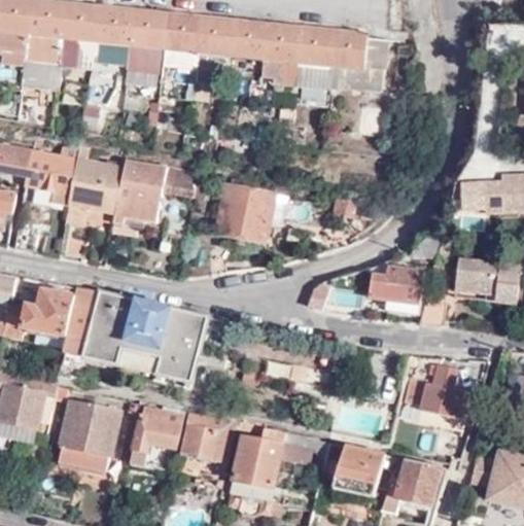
[(41,63),(61,65),(62,59),(74,60),(74,67),(93,69),(94,61),(96,40),(131,45),(129,65),(127,84),(160,89),(162,66),(197,69),(229,72),(251,74),(252,59),(299,64),(297,78),(295,89),(330,92),(332,89),(382,95),(385,69),(387,69),(391,42),(368,39),(367,35),(27,0),(0,0),(0,53),(3,54),(27,56),(27,62),(41,63)]
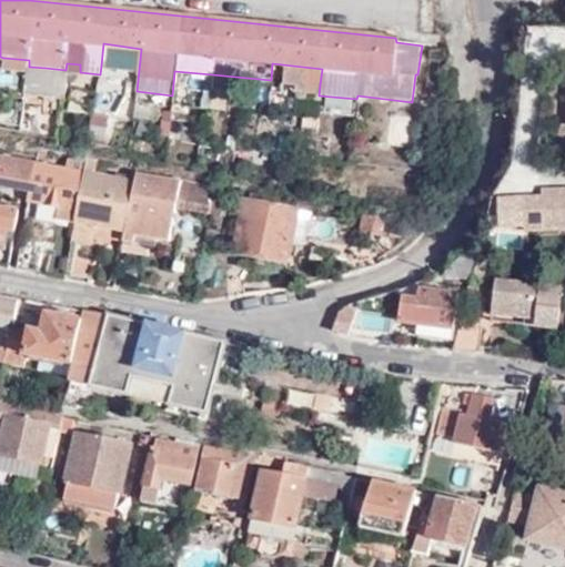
[(103,43),(101,66),(139,70),(141,49),(103,43)]
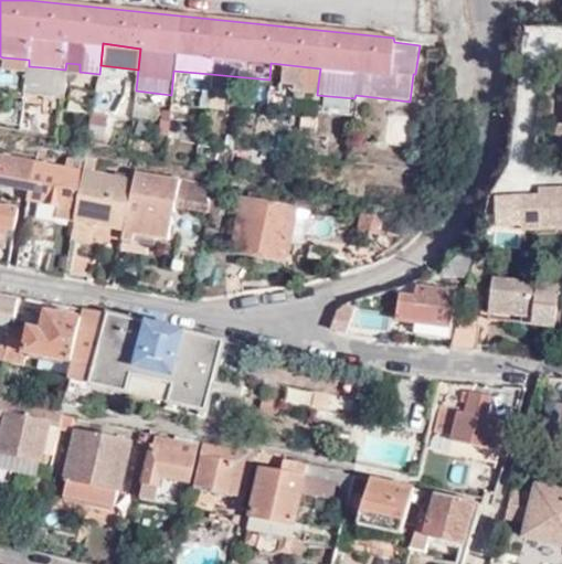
[(29,71),(29,66),(29,60),(3,57),(2,67),(29,71)]
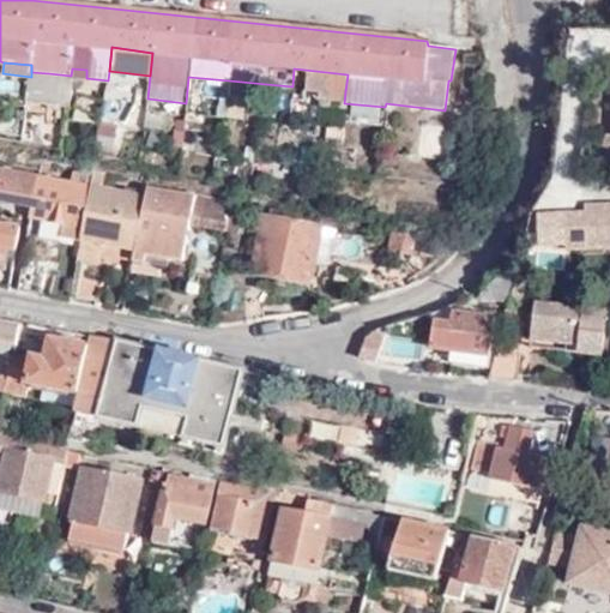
[(72,68),(71,76),(86,78),(86,70),(72,68)]
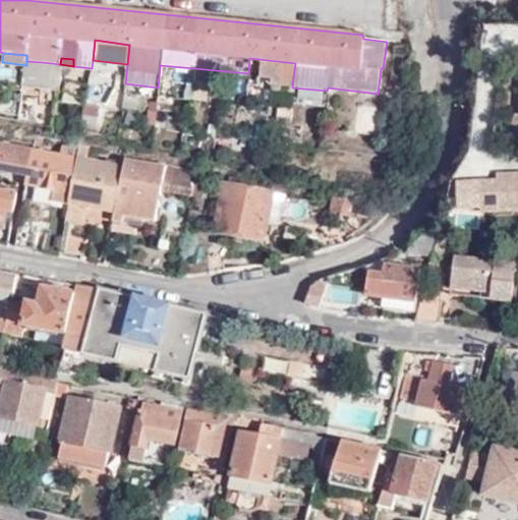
[(41,62),(41,70),(59,71),(60,64),(41,62)]
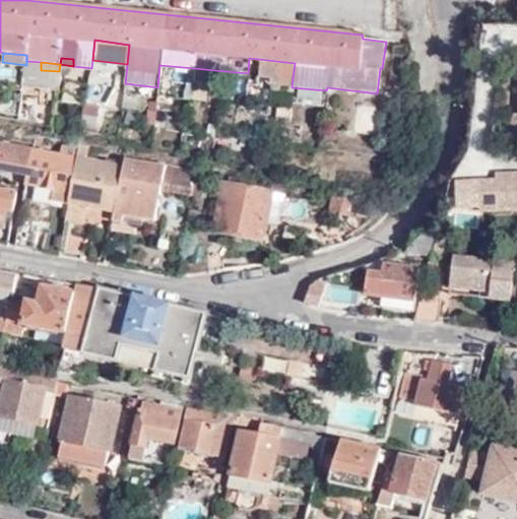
[(38,89),(41,70),(25,68),(23,87),(38,89)]
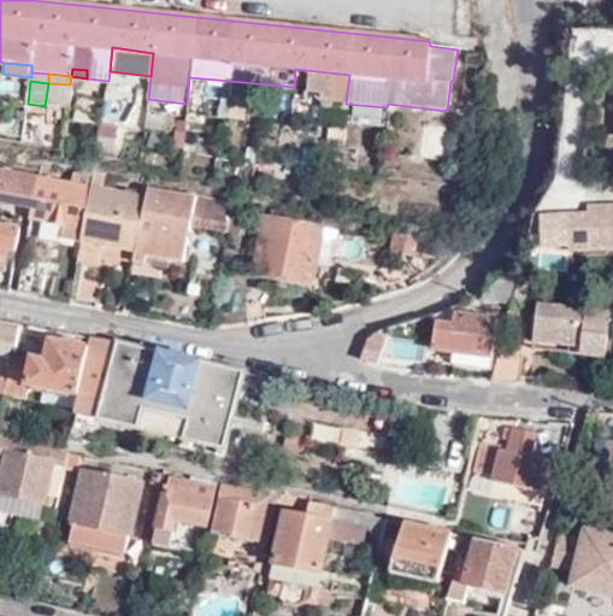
[(267,84),(230,81),(228,97),(265,101),(267,84)]
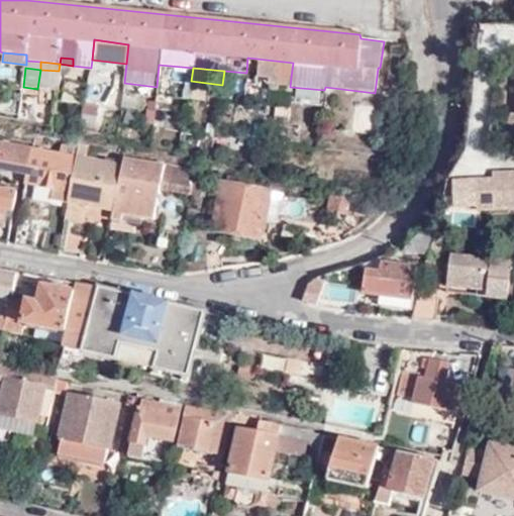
[(290,90),(290,87),(291,77),(277,75),(275,88),(290,90)]
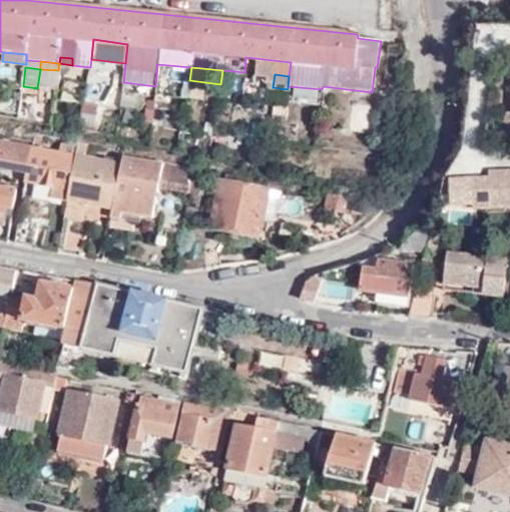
[(0,108),(15,111),(18,90),(0,87),(0,108)]
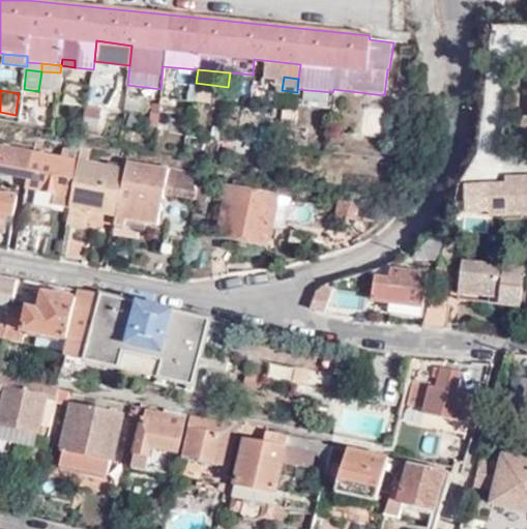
[(304,142),(306,126),(294,124),(292,140),(304,142)]
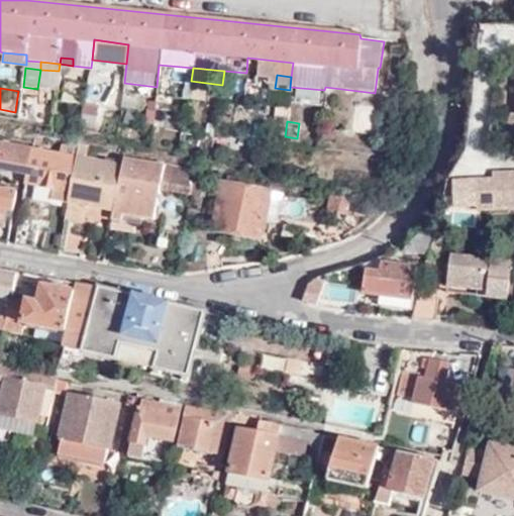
[(66,201),(74,155),(0,140),(0,169),(24,174),(21,192),(66,201)]
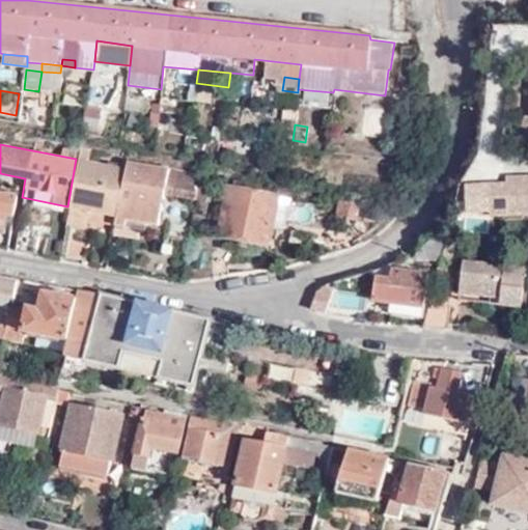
[(114,216),(123,169),(86,161),(88,148),(78,147),(76,159),(67,206),(64,223),(82,227),(85,210),(114,216)]
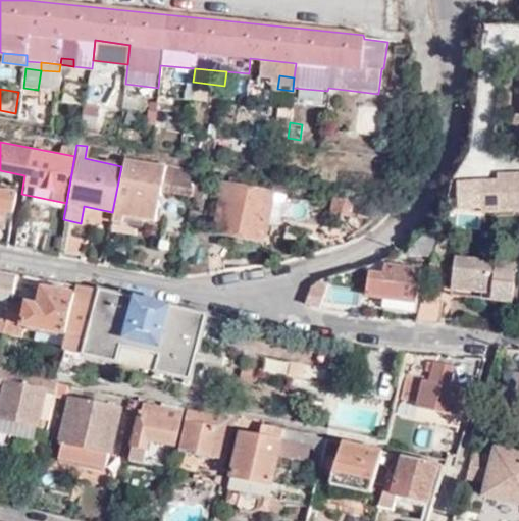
[(200,199),(205,175),(123,158),(121,166),(112,212),(110,222),(119,224),(120,218),(152,224),(161,183),(192,190),(192,197),(200,199)]
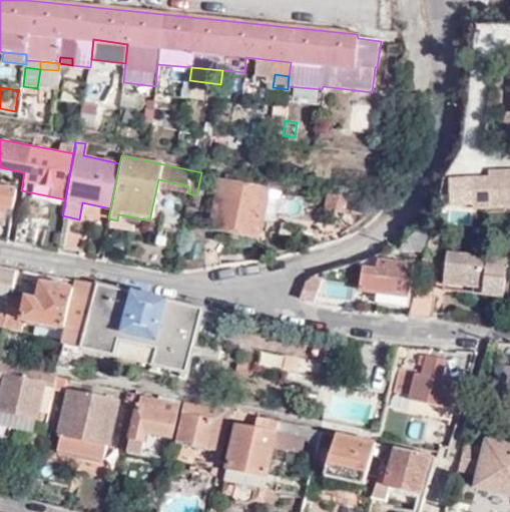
[(509,170),(471,171),(471,213),(509,212),(509,170)]
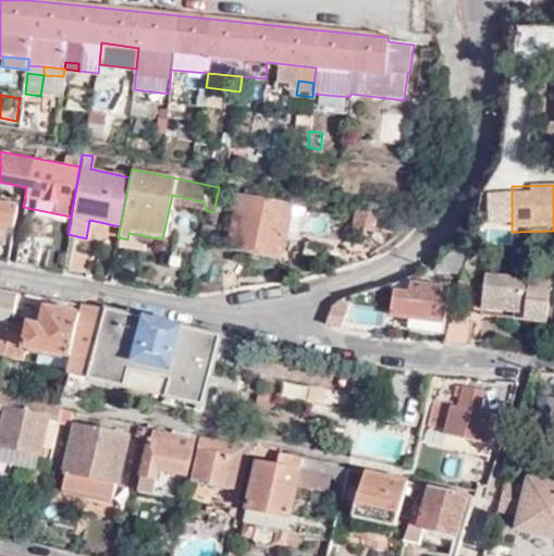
[(284,239),(290,206),(238,196),(228,248),(281,257),(284,239)]
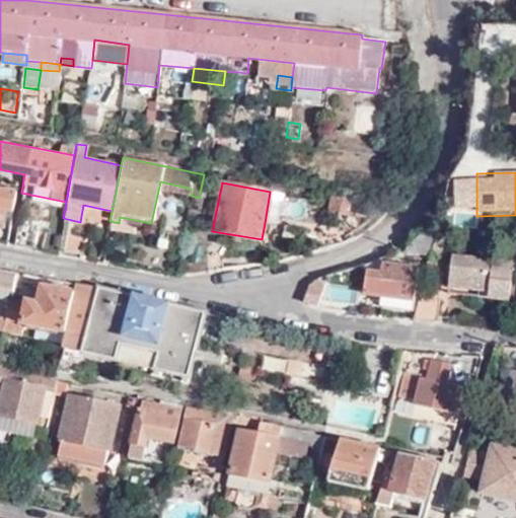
[(0,243),(4,244),(12,191),(0,188),(0,243)]
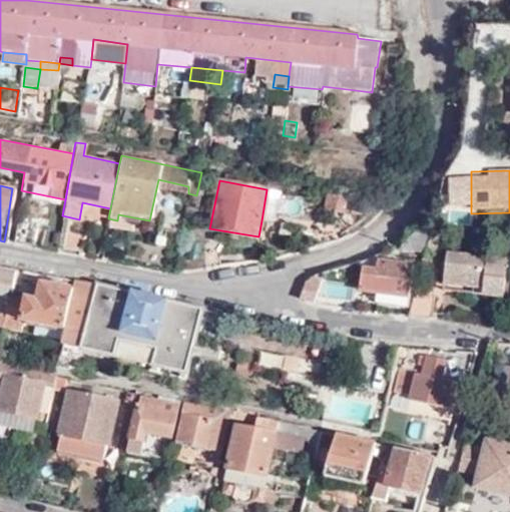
[(278,191),(267,189),(262,220),(272,222),(278,191)]
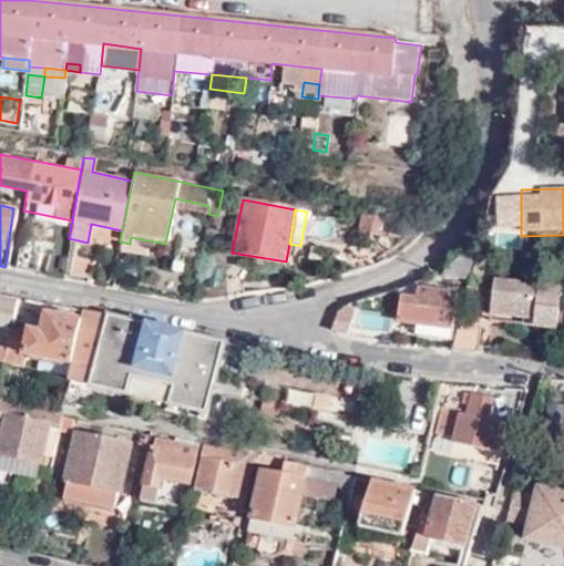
[(402,236),(404,223),(358,213),(355,229),(382,235),(382,232),(402,236)]
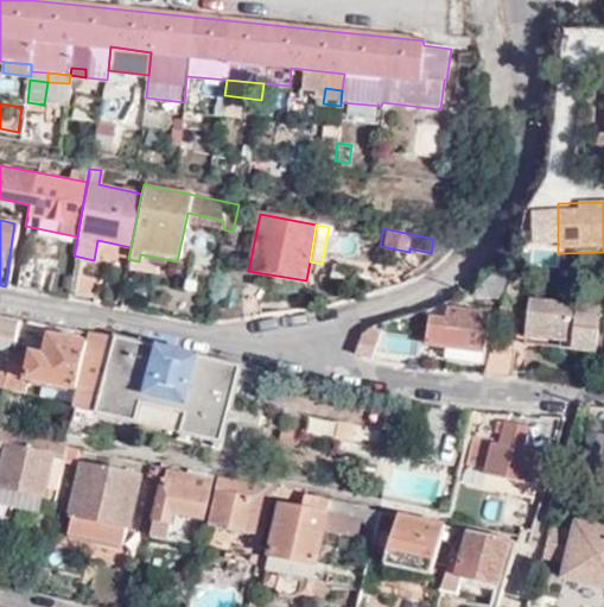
[(13,288),(35,292),(39,264),(18,260),(13,288)]
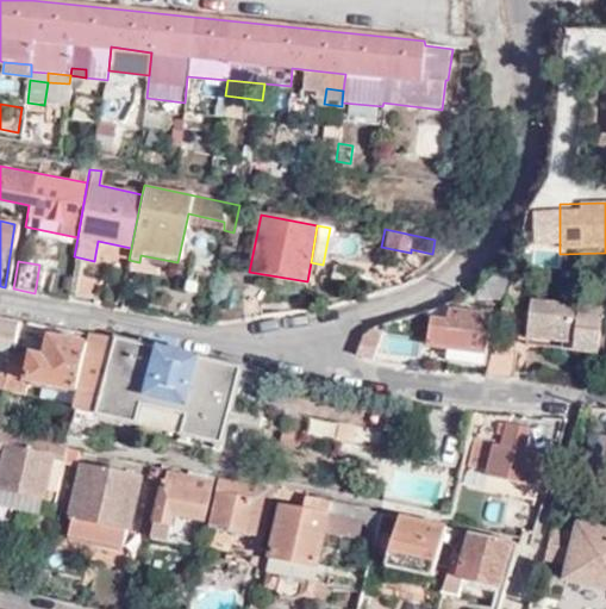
[(67,299),(93,304),(99,273),(72,268),(67,299)]
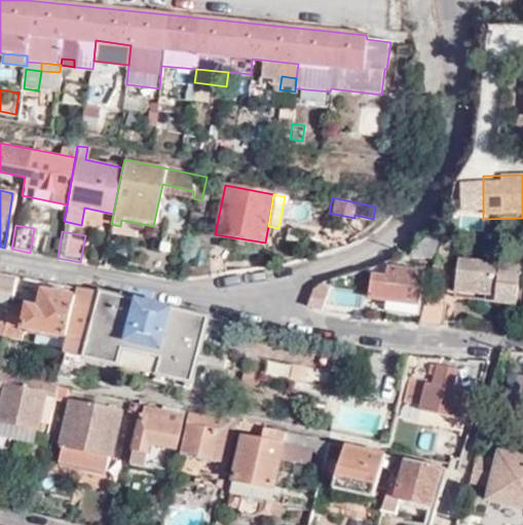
[(190,277),(209,274),(212,256),(196,253),(190,277)]
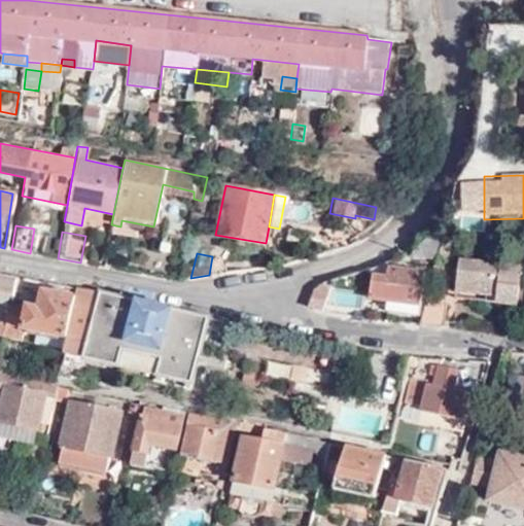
[(456,291),(488,294),(496,294),(495,303),(518,305),(522,267),(460,259),(456,291)]
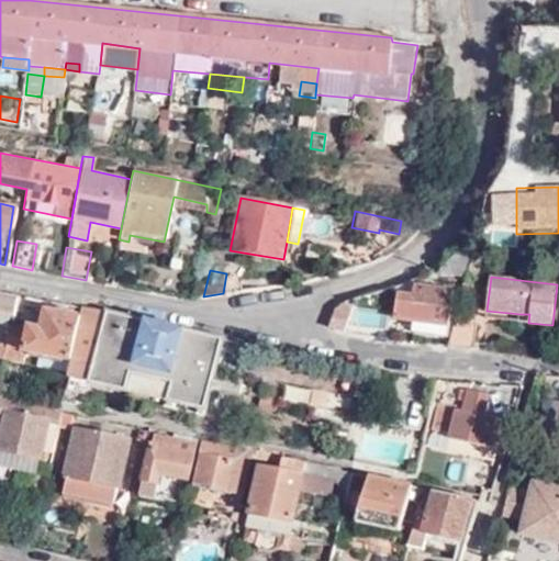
[(392,316),(413,321),(446,326),(453,291),(415,284),(413,295),(397,292),(392,316)]
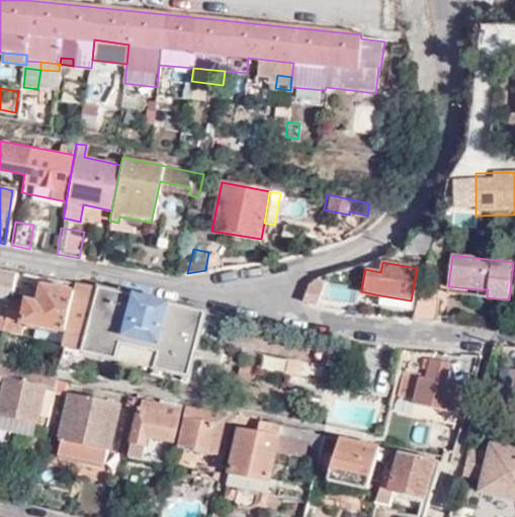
[(13,270),(0,267),(0,284),(9,286),(13,270)]
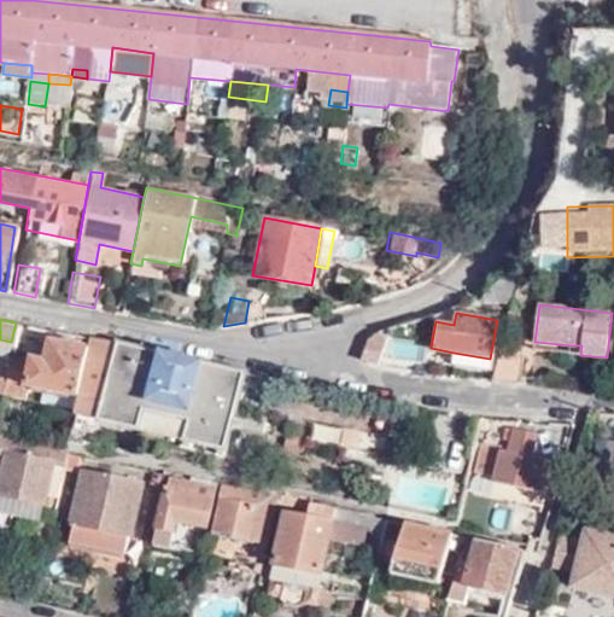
[(385,337),(376,333),(372,335),(366,342),(362,354),(363,360),(375,366),(385,337)]
